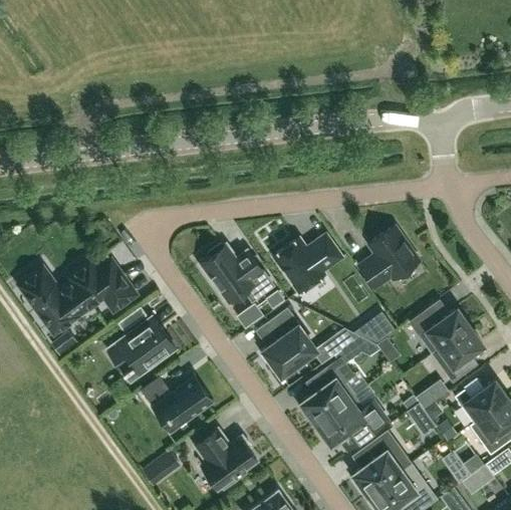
[(424,262),(398,225),(367,246),(373,255),(357,266),(375,292),(393,280),(394,283),(424,262)]
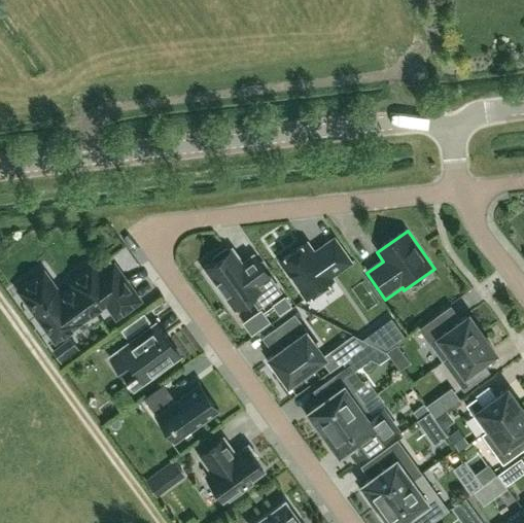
[(333,279),(353,265),(336,241),(323,250),(324,252),(317,257),(309,245),(282,265),(308,302),(335,282),(333,279)]
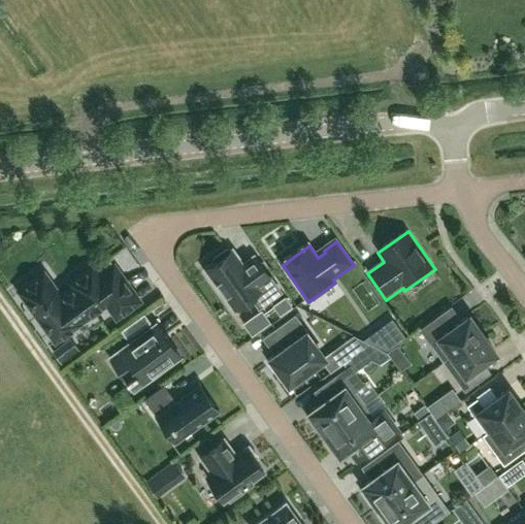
[(283,294),(260,264),(257,259),(244,268),(234,253),(231,256),(228,252),(215,262),(218,265),(207,272),(236,313),(254,300),(261,309),(283,294)]
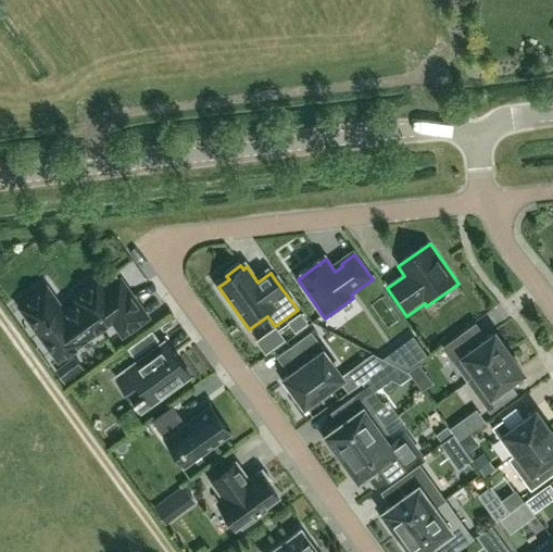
[(48,290),(22,309),(60,362),(114,323),(125,338),(150,320),(123,283),(108,293),(99,283),(75,301),(78,306),(66,315),(48,290)]
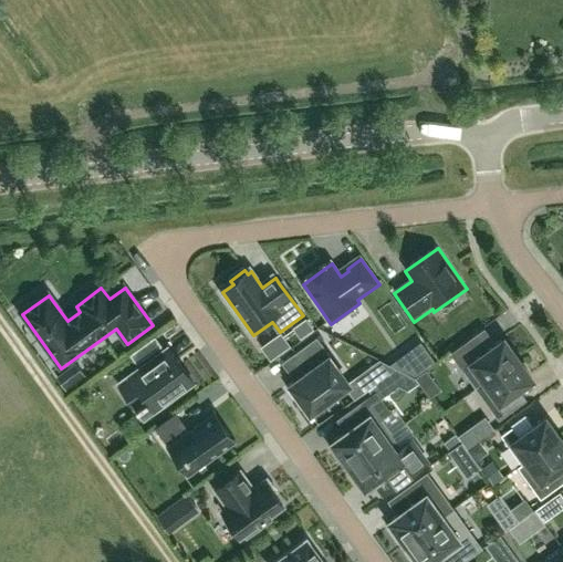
[(478,392),(521,360),(506,337),(482,354),(475,344),(455,358),(478,392)]
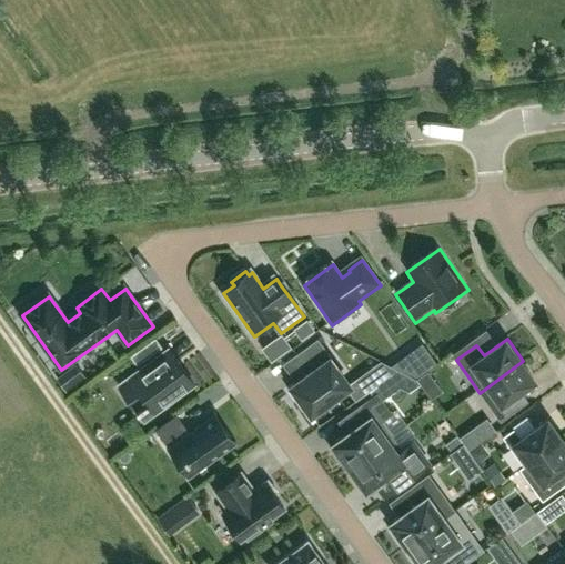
[(301,401),(312,416),(351,388),(332,362),(334,361),(320,341),(295,360),(308,378),(289,392),(298,403),(301,401)]
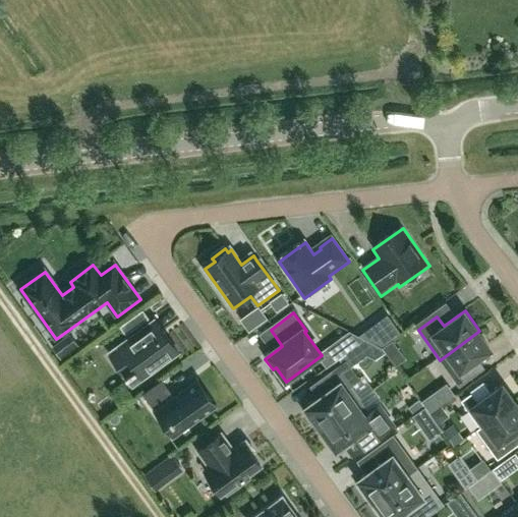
[(402,335),(390,319),(361,339),(384,348),(402,335)]
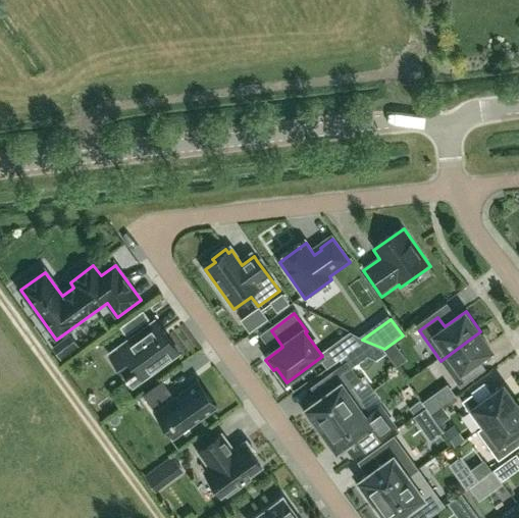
[(137,372),(143,380),(179,355),(168,339),(165,342),(154,325),(111,357),(127,379),(137,372)]
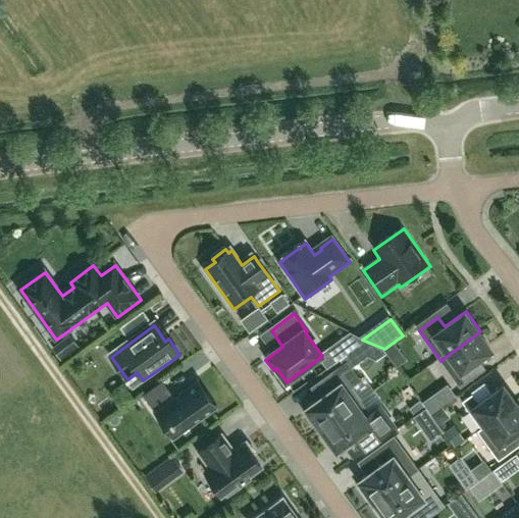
[(496,352),(480,331),(440,361),(461,390),(486,371),(480,363),(496,352)]
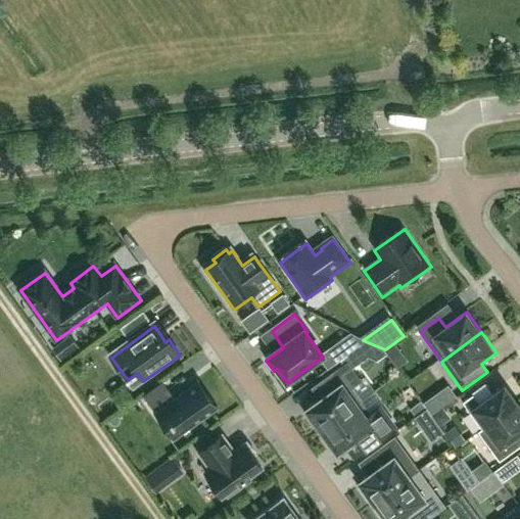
[(74,342),(57,354),(64,364),(81,351),(74,342)]
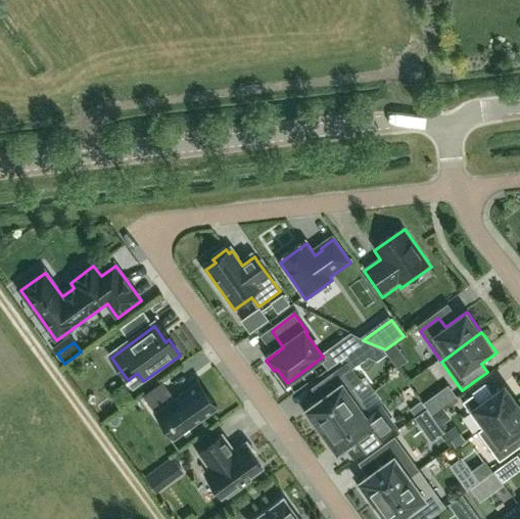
[(348,364),(326,380),(334,392),(308,411),(309,414),(305,416),(315,429),(319,426),(323,432),(363,404),(353,390),(364,383),(348,364)]
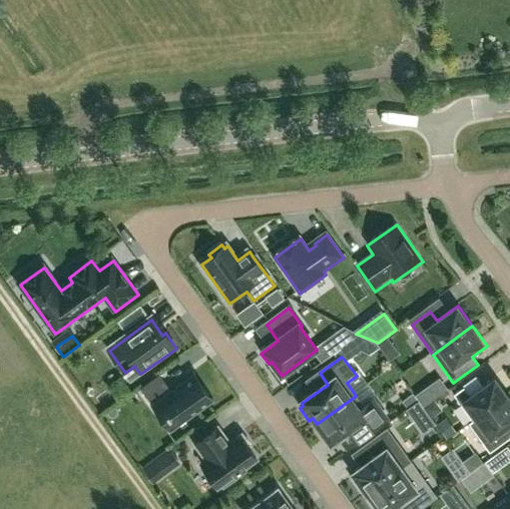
[(216,401),(196,374),(162,398),(182,426),(216,401)]
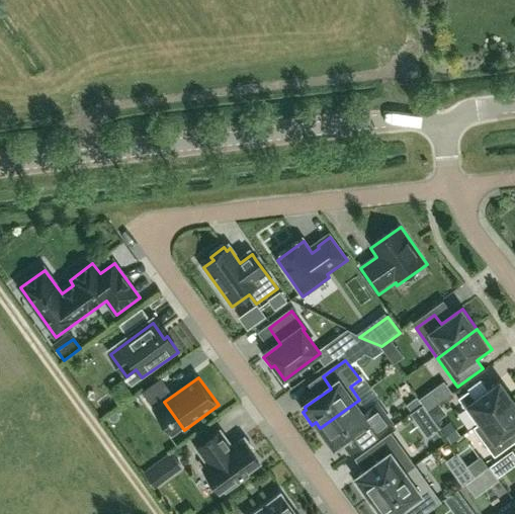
[(152,406),(170,393),(162,381),(144,395),(152,406)]
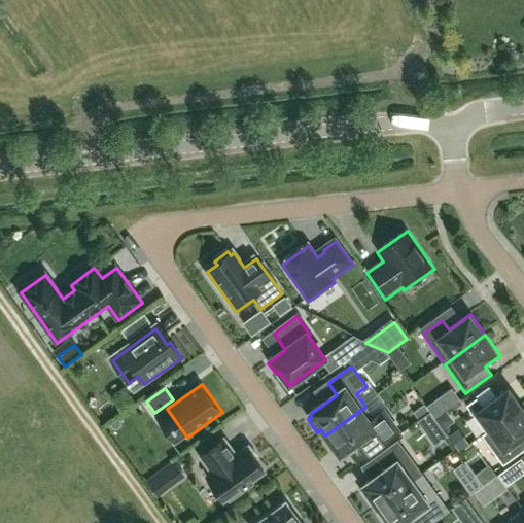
[(237,408),(253,398),(249,390),(233,401),(237,408)]
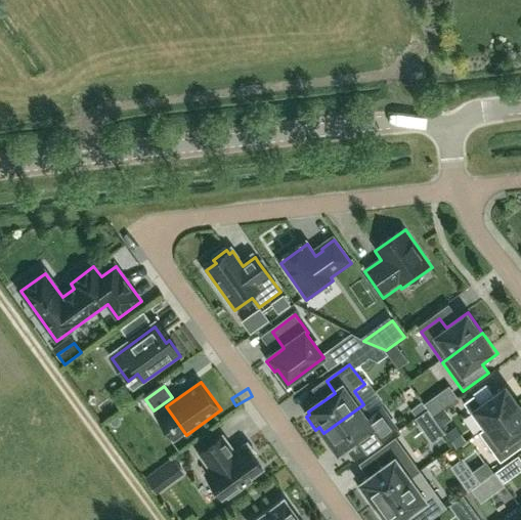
[(485,432),(519,407),(506,389),(481,406),(475,397),(465,405),(484,432),(485,432)]
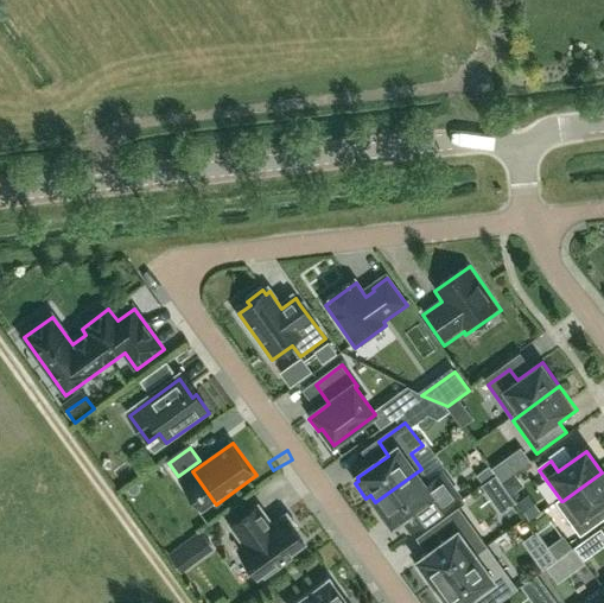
[(510,489),(525,480),(507,452),(493,463),(510,489)]
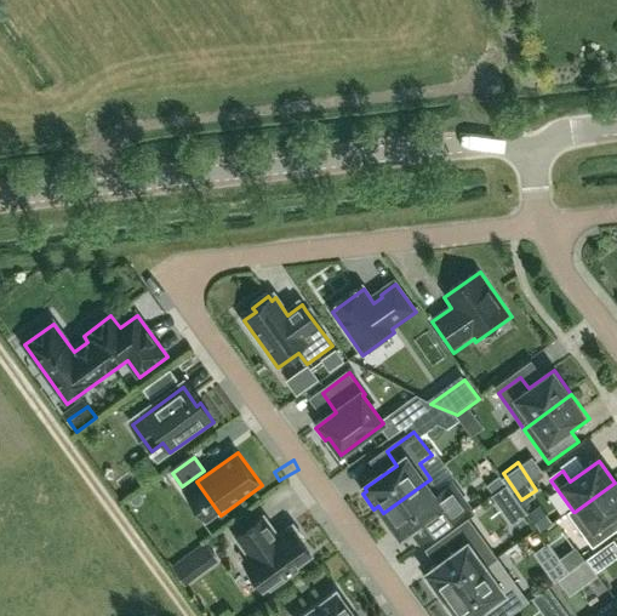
[(441,494),(430,479),(383,513),(388,520),(384,523),(395,539),(399,536),(401,539),(435,515),(445,529),(470,511),(452,485),(441,494)]
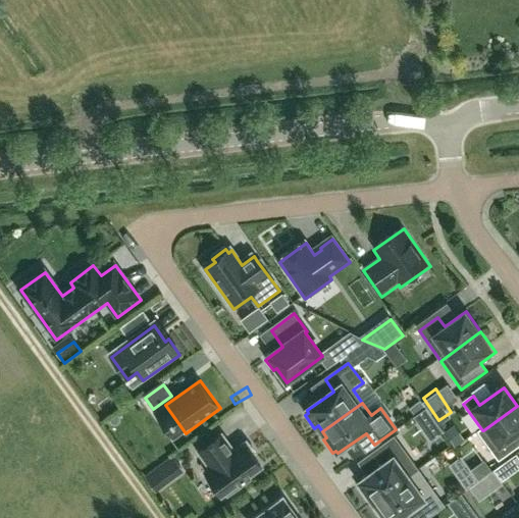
[(518,408),(517,406),(483,430),(482,430),(478,433),(500,462),(518,449),(518,447),(513,438),(518,433),(518,408)]
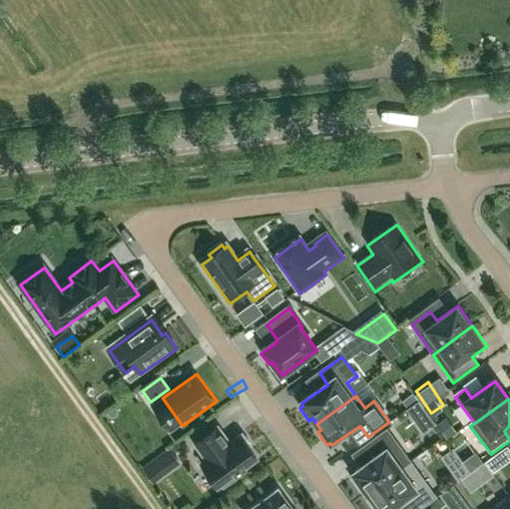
[(222,486),(224,489),(236,480),(234,477),(258,461),(249,450),(252,447),(244,436),(230,445),(219,429),(196,446),(208,462),(202,466),(218,489),(222,486)]
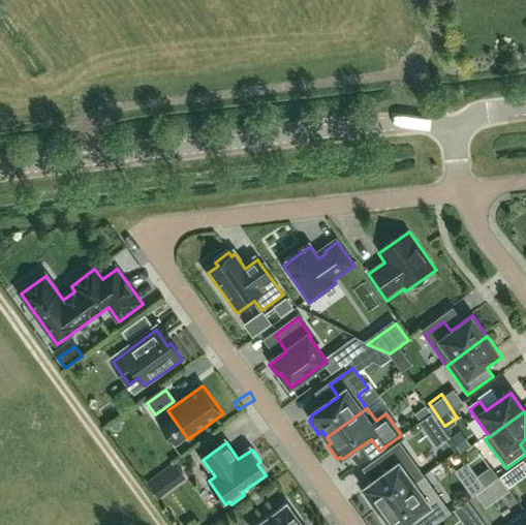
[(380,511),(425,479),(401,444),(374,464),(379,472),(378,479),(365,489),(367,492),(364,495),(374,510),(377,506),(380,511)]
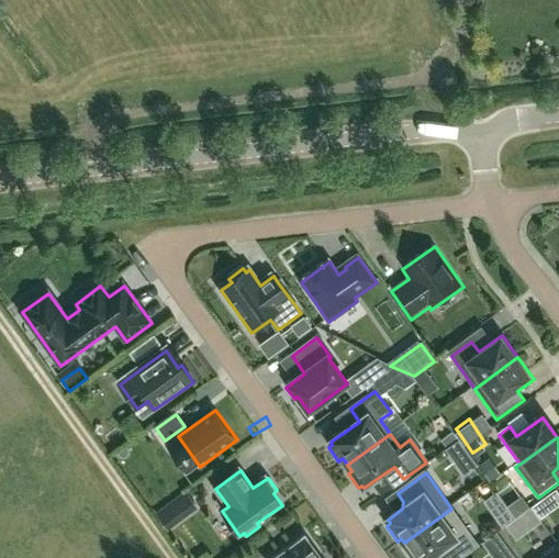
[(512,506),(524,497),(505,475),(493,484),(512,506)]
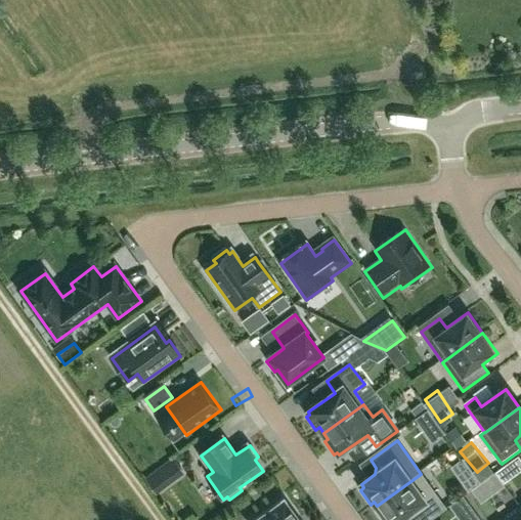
[(497,475),(505,484),(513,479),(506,469),(497,475)]
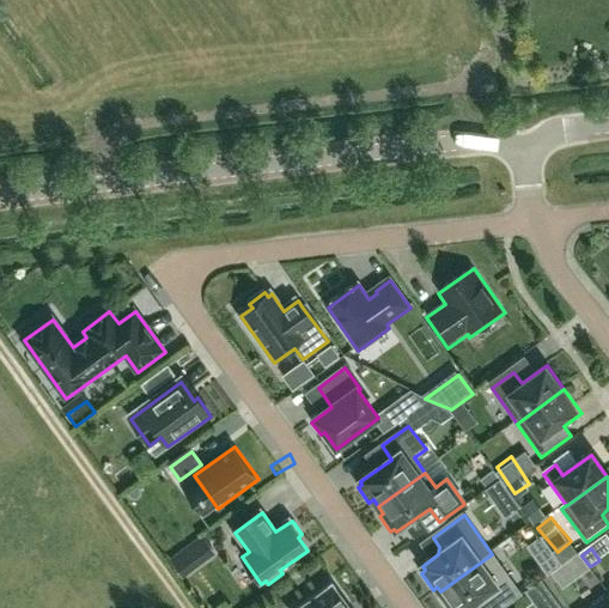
[(507,607),(523,596),(492,554),(440,591),(444,596),(439,599),(445,607),(470,607),(479,601),(483,607),(507,607)]
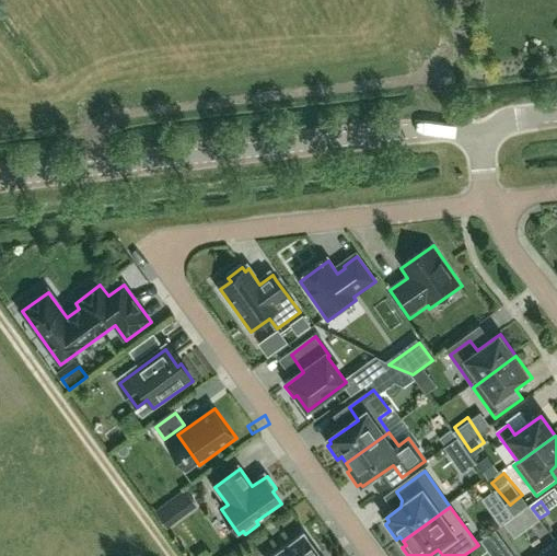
[(320,555),(305,535),(277,555),(320,555)]
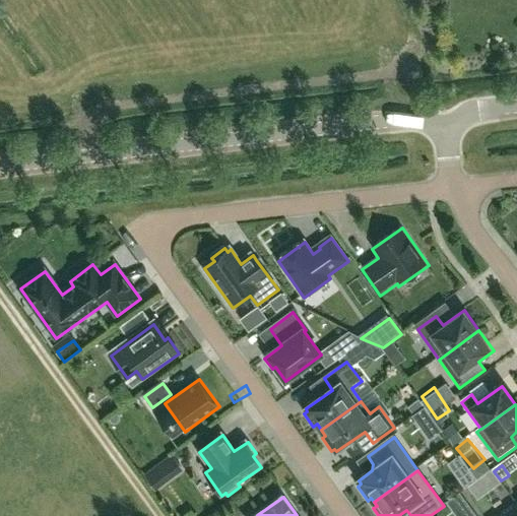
[(516,507),(504,515),(516,515),(516,507)]
